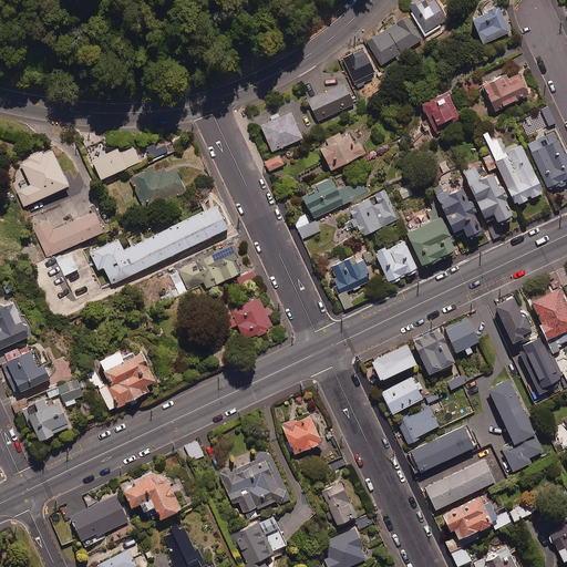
[(424,8),(419,0),(416,0),(409,6),(425,32),(445,19),(434,1),(424,8)]
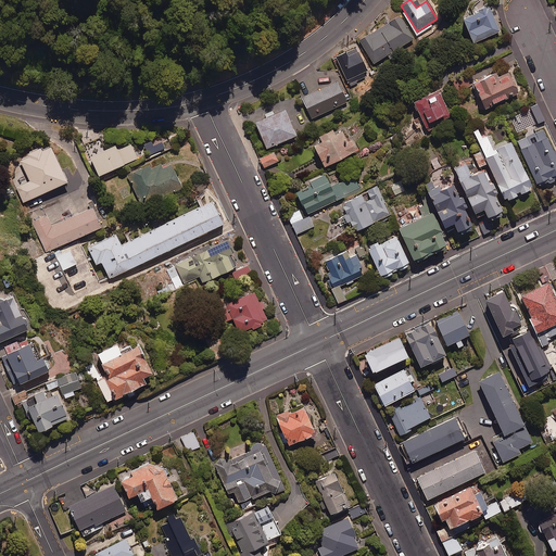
[(500,32),(489,8),(463,20),(474,43),(500,32)]
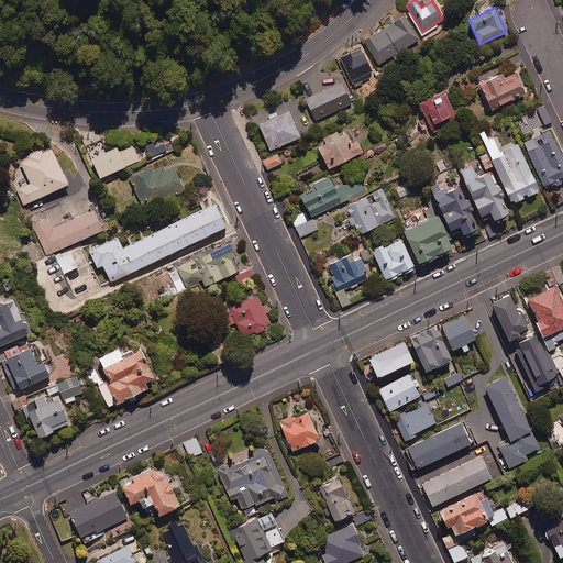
[(419,40),(404,17),(374,35),(373,33),(363,40),(378,64),(393,56),(397,63),(403,59),(398,52),(419,40)]
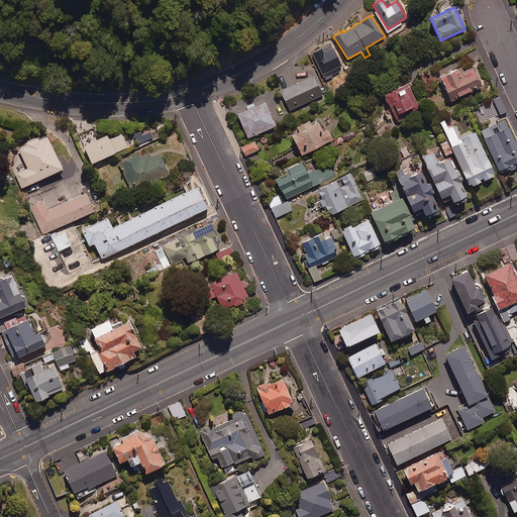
[(322,52),(321,48),(313,53),(326,80),(332,77),(332,76),(339,72),(338,69),(342,67),(332,46),(322,52)]
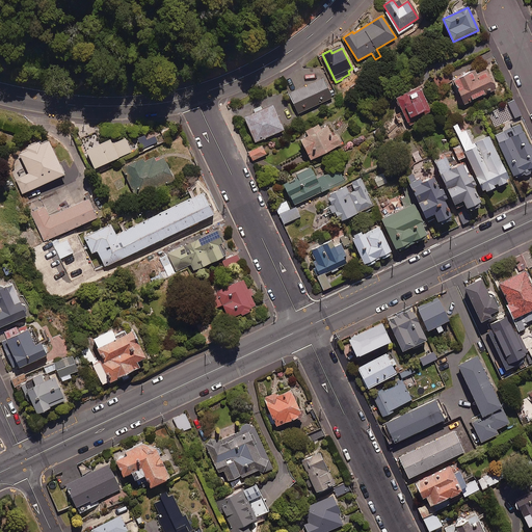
[(485,71),(477,75),(475,70),(453,81),(464,104),(495,88),(485,71)]
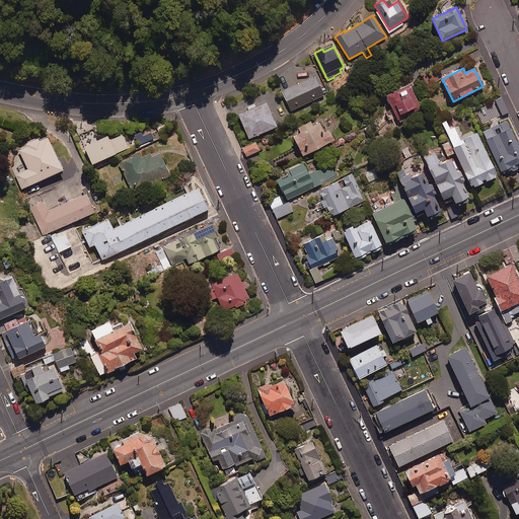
[(323,95),(315,77),(282,92),(290,110),(323,95)]
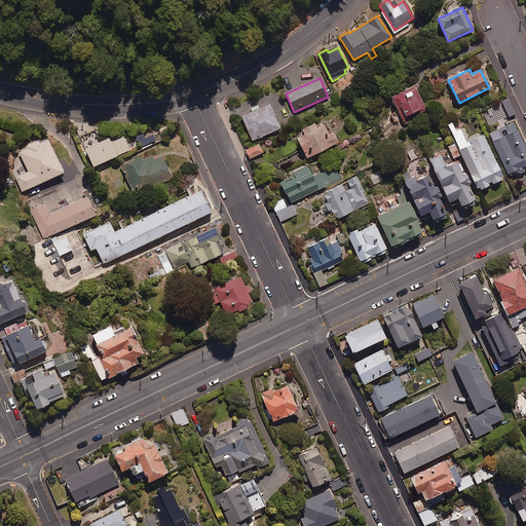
[(411,121),(409,115),(420,110),(421,113),(426,111),(415,86),(391,97),(404,124),(411,121)]
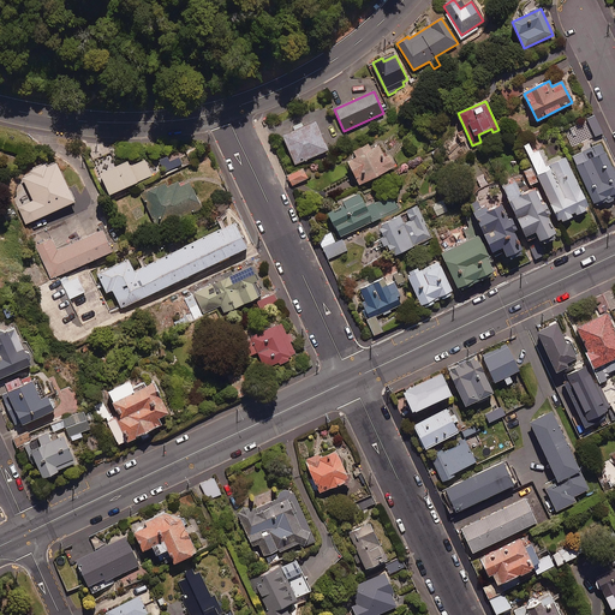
[(602,133),(593,115),(563,129),(572,147),(602,133)]
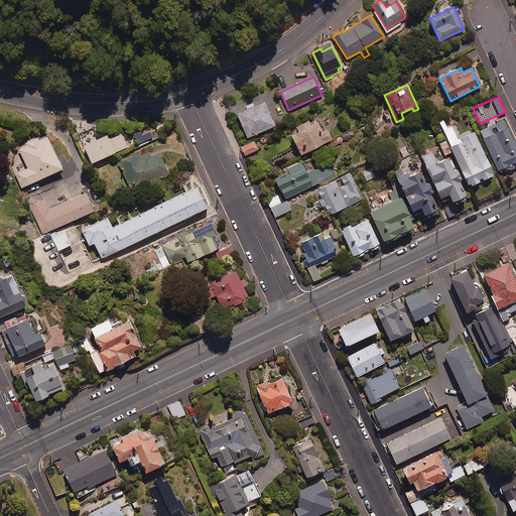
[(274,126),(263,102),(254,106),(252,103),(245,106),(247,110),(236,115),(247,138),(274,126)]
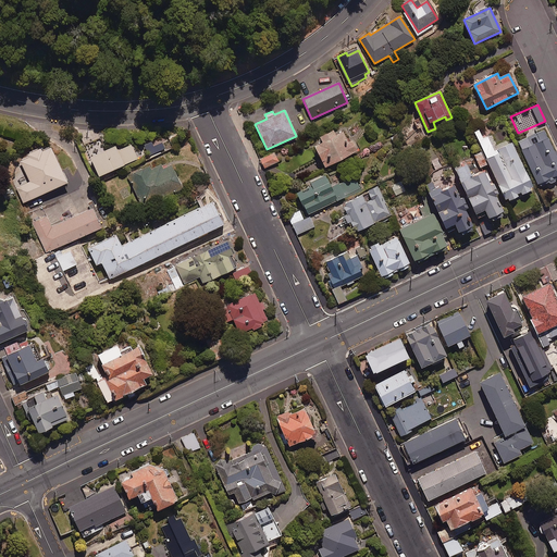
[(518,143),(539,186),(547,182),(549,185),(556,181),(556,178),(556,177),(556,176),(556,150),(556,149),(554,150),(544,130),(518,143)]
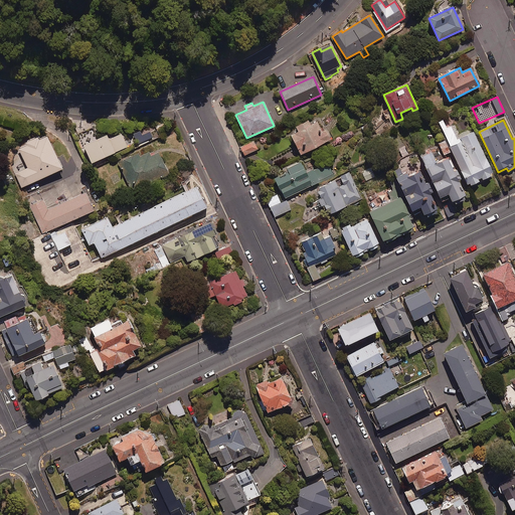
[(482,180),(491,176),(490,173),(492,172),(471,129),(455,136),(451,127),(447,129),(444,122),(439,124),(467,184),(469,183),(470,185),(478,182),(477,179),(480,177),(482,180)]
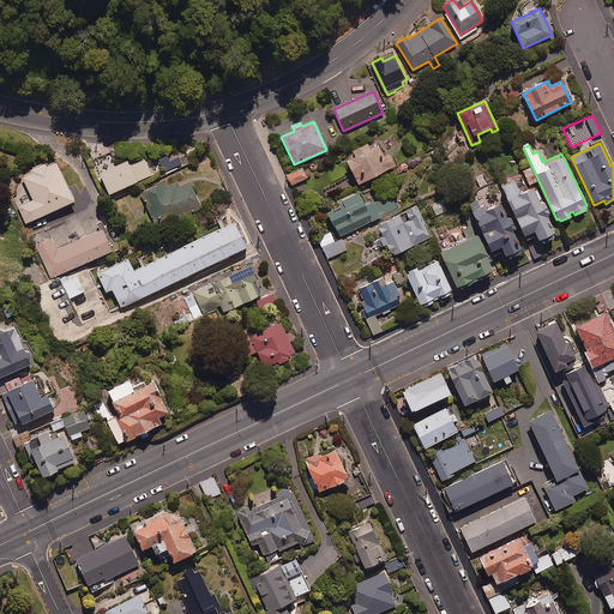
[(383,157),(377,146),(345,162),(357,185),(393,167),(387,155),(383,157)]
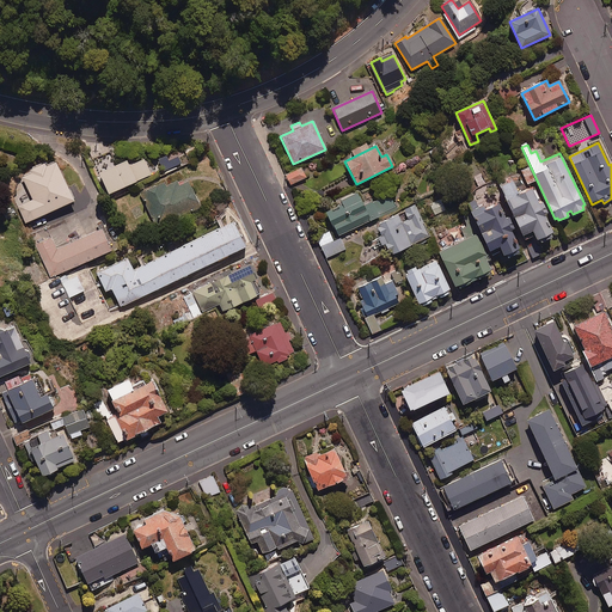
[(133,161),(130,155),(101,167),(111,190),(153,172),(146,155),(133,161)]
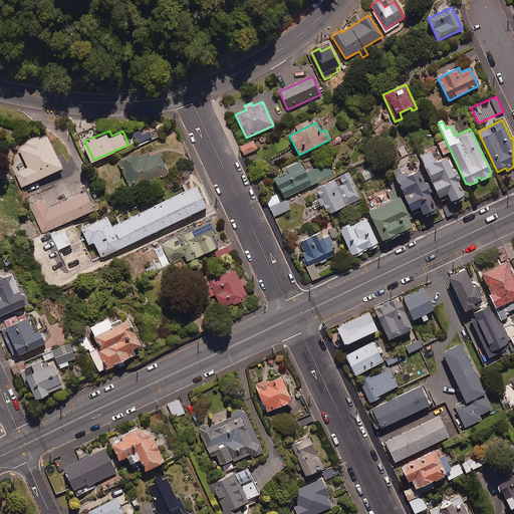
[(65,165),(49,132),(41,136),(40,134),(24,141),(26,144),(14,150),(17,157),(10,161),(22,186),(65,165)]
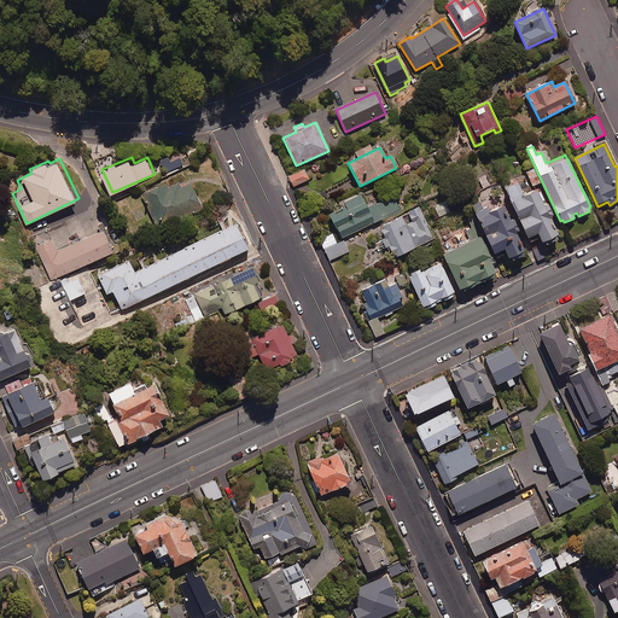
[(540,182),(534,168),(526,172),(534,186),(540,182)]
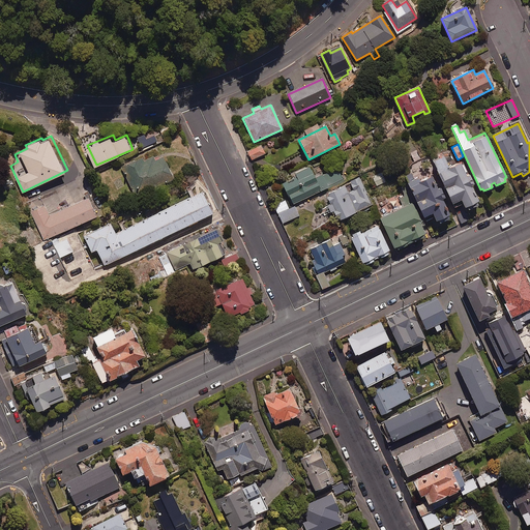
[(265,153),(261,145),(247,151),(252,159),(265,153)]
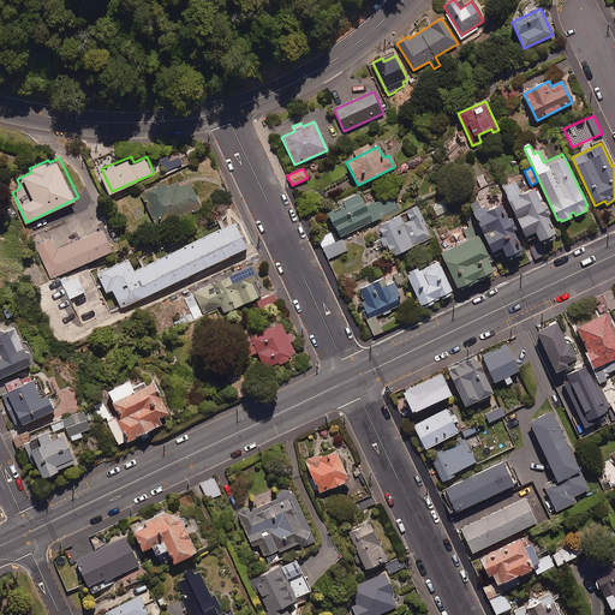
[(533,231),(538,240),(554,232),(545,214),(548,213),(544,201),(539,203),(533,189),(519,195),(513,181),(509,183),(507,175),(499,178),(521,236),(533,231)]
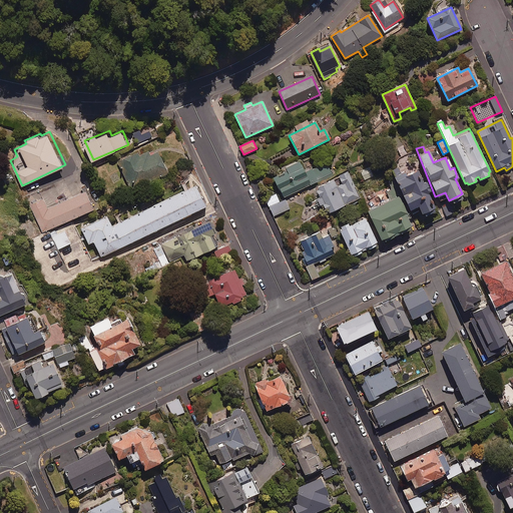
[(152,152),(150,148),(140,153),(138,149),(118,159),(132,189),(170,170),(160,148),(152,152)]
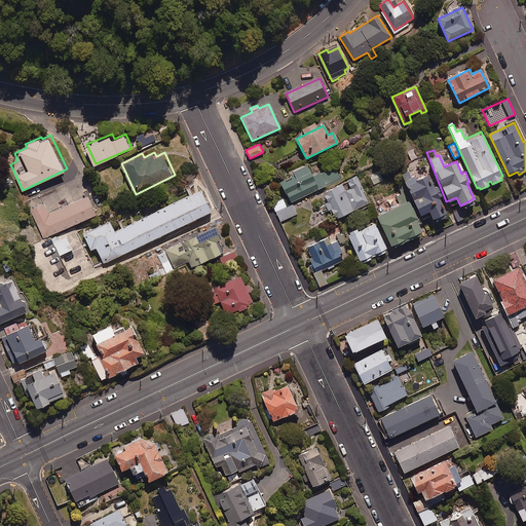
[(311,178),(306,165),(290,174),(292,177),(279,183),(289,202),(341,179),(336,166),(311,178)]
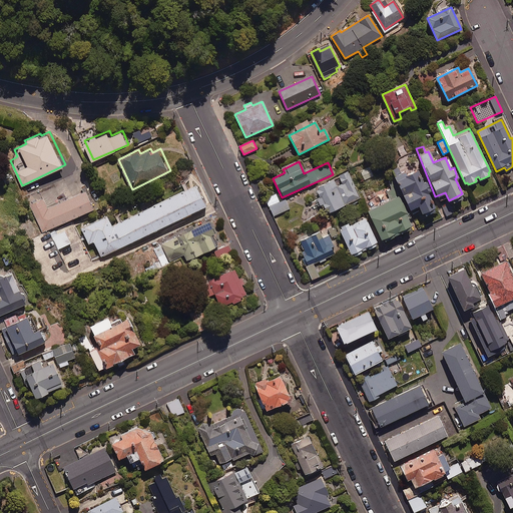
[(369,166),(360,170),(365,180),(374,175),(369,166)]
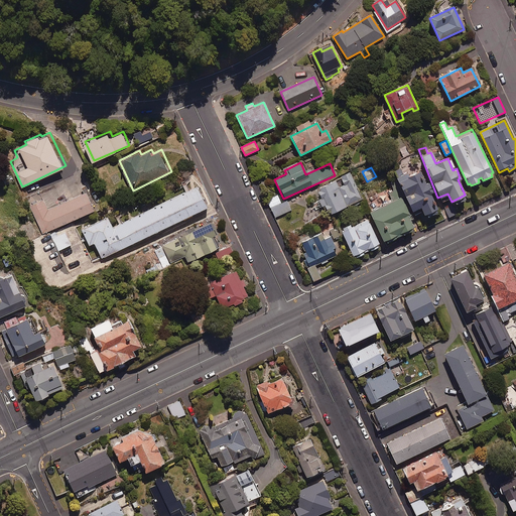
[(419,207),(423,216),(437,210),(430,194),(433,192),(429,183),(426,185),(419,170),(409,175),(407,171),(403,173),(401,167),(392,171),(396,179),(404,197),(410,211),(419,207)]
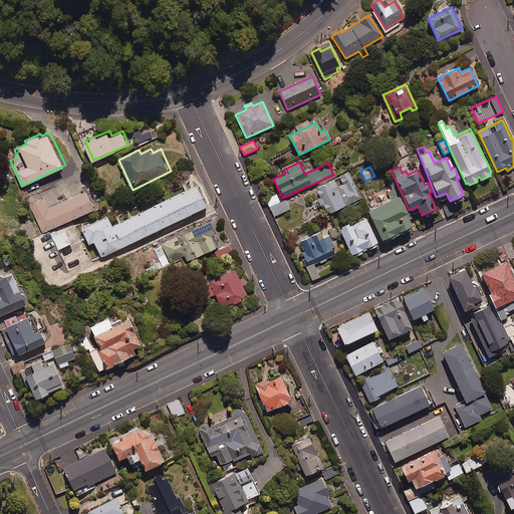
[(329,213),(352,203),(353,205),(359,202),(358,200),(360,198),(348,172),(334,179),(335,180),(314,191),(321,206),(323,205),(325,210),(327,209),(329,213)]
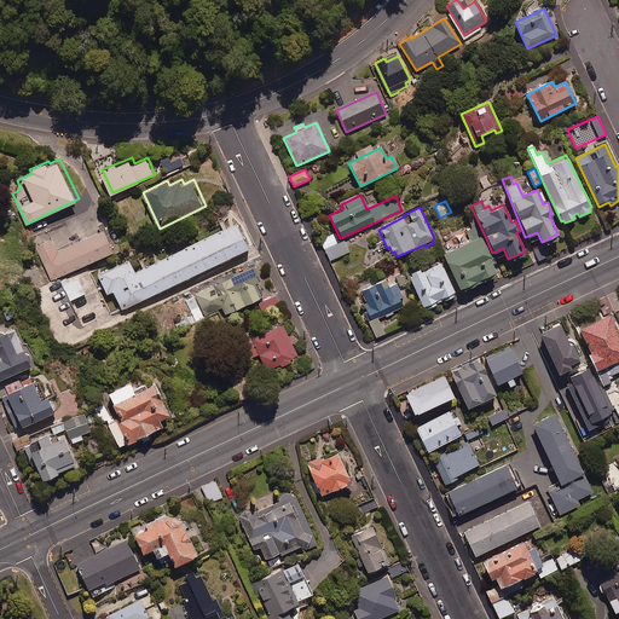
[(468,232),(473,242),(444,255),(462,293),(495,278),(493,275),(495,273),(489,260),(491,259),(481,237),(485,236),(475,215),(469,218),(474,229),(468,232)]
